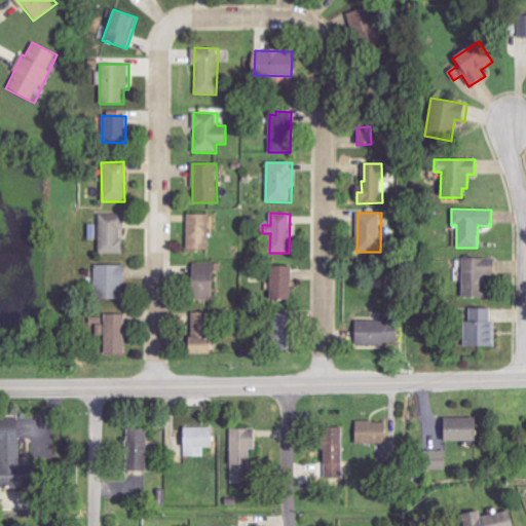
[(122,254),(123,215),(100,214),(99,254),(122,254)]
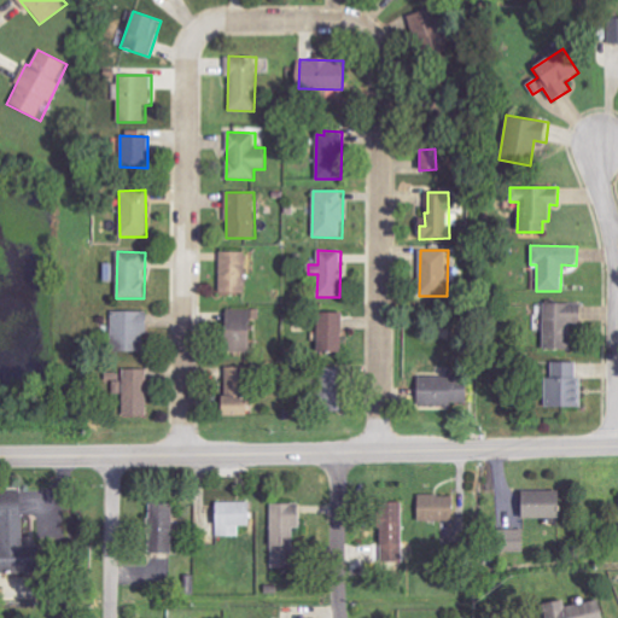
[(220,292),(246,293),(246,251),(220,251),(220,292)]
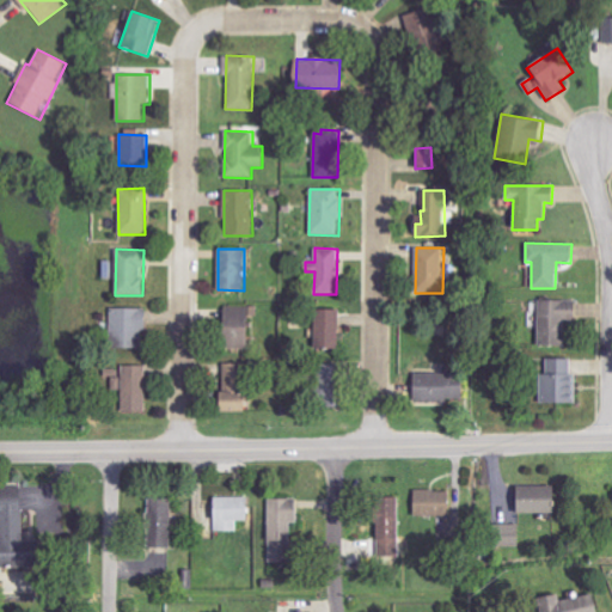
[(562,347),(563,322),(575,322),(575,301),(538,300),(537,346),(562,347)]
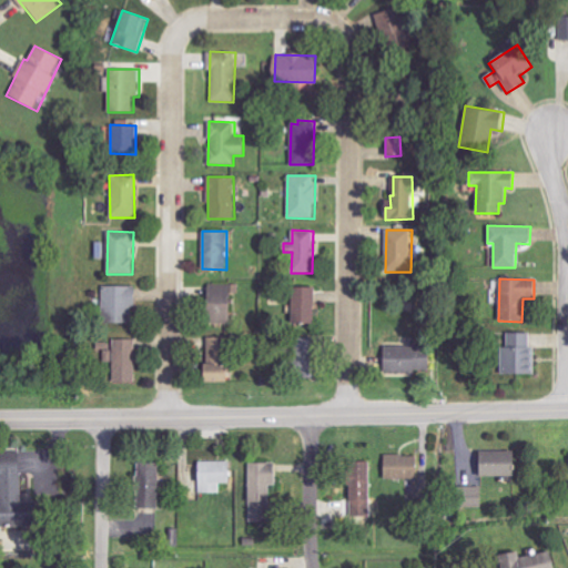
[(232,292),(236,292),(236,284),(204,284),(204,323),(232,323),(232,292)]
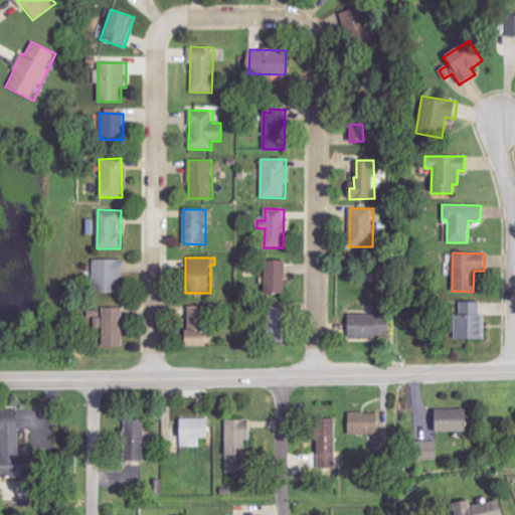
[(93,293),(121,293),(122,260),(94,259),(93,293)]
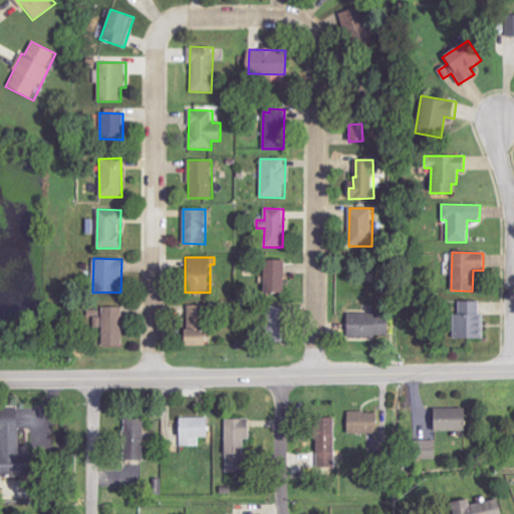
[(263,292),(283,292),(284,260),(263,260),(263,292)]
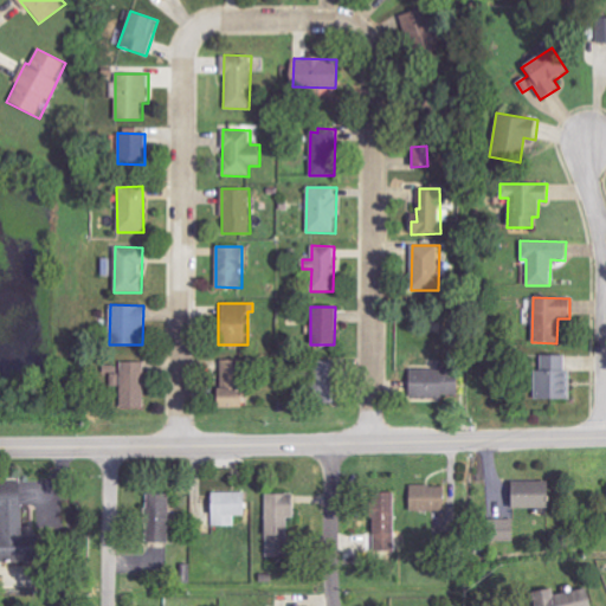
[(535,400),(569,399),(568,355),(541,355),(541,371),(534,371),(535,400)]
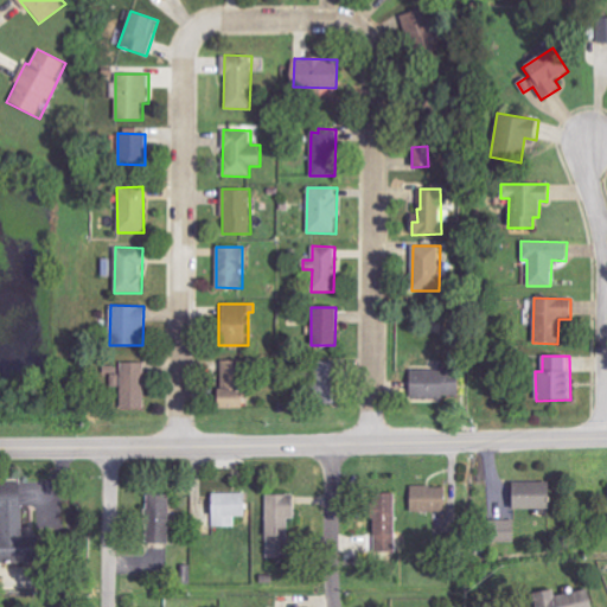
[(244,408),(243,360),(221,360),(222,389),(215,389),(216,408),(244,408)]
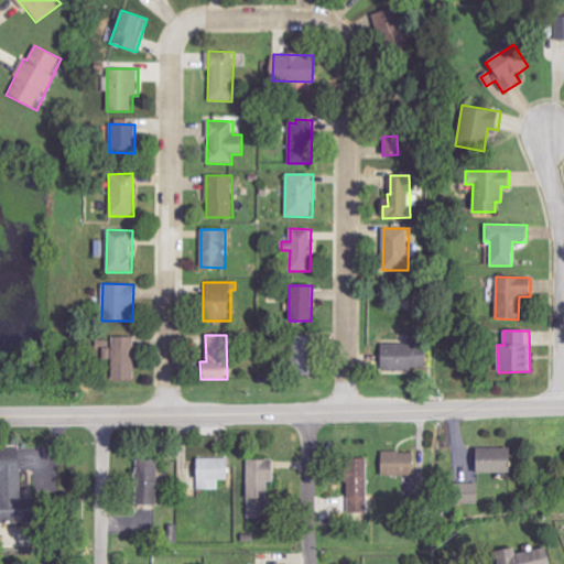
[(134,337),(112,336),(112,348),(101,348),(101,359),(112,359),(112,379),(133,379),(134,337)]
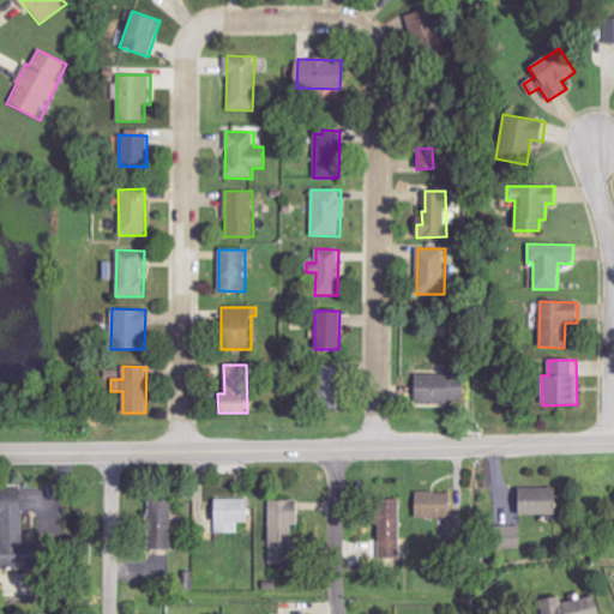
[(309,409),(338,408),(336,366),(319,366),(320,378),(308,379),(309,409)]
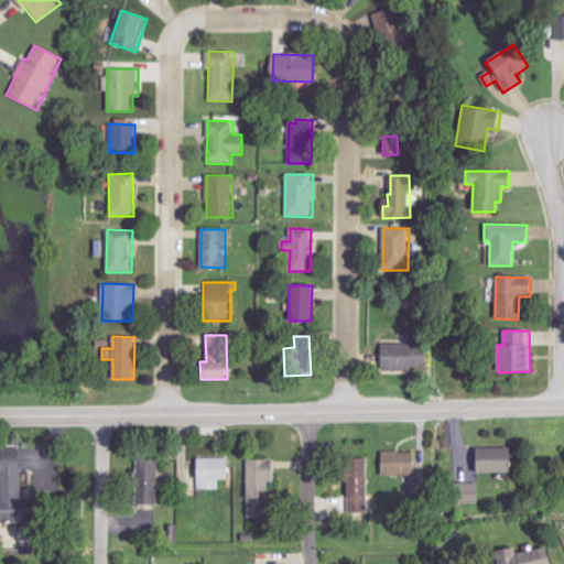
[(423,344),(380,345),(381,370),(424,368),(423,344)]
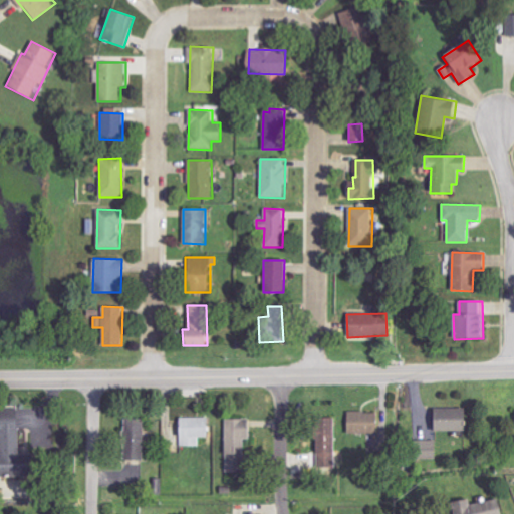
[(0,408),(0,476),(18,477),(17,409),(0,408)]
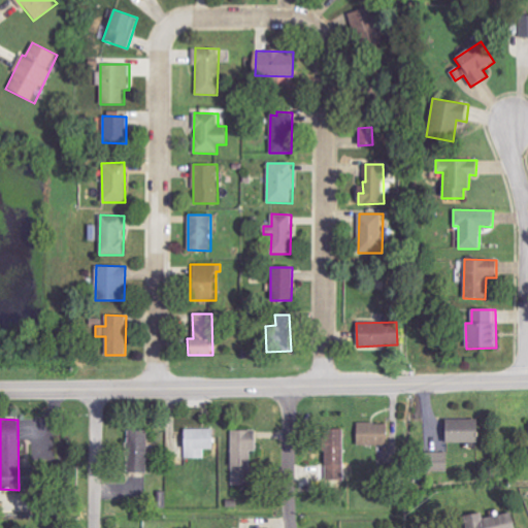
[(476,420),(443,419),(442,442),(475,443),(476,420)]
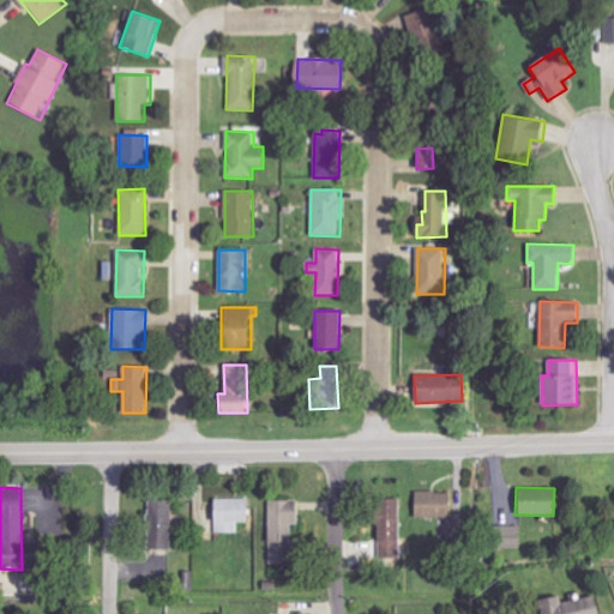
[(416,516),(451,516),(451,493),(417,492),(416,516)]
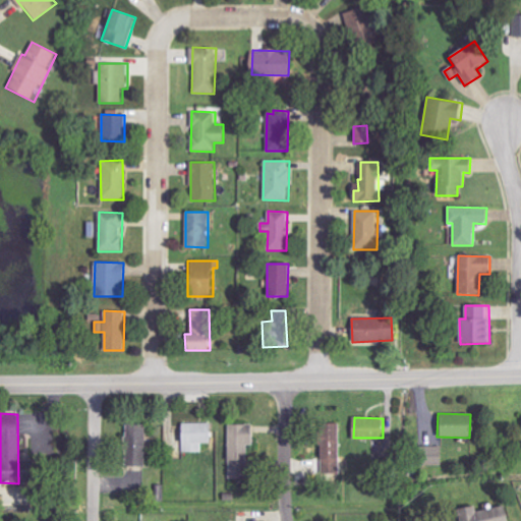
[(210,423),(181,422),(181,452),(203,452),(203,443),(213,443),(213,431),(210,431),(210,423)]
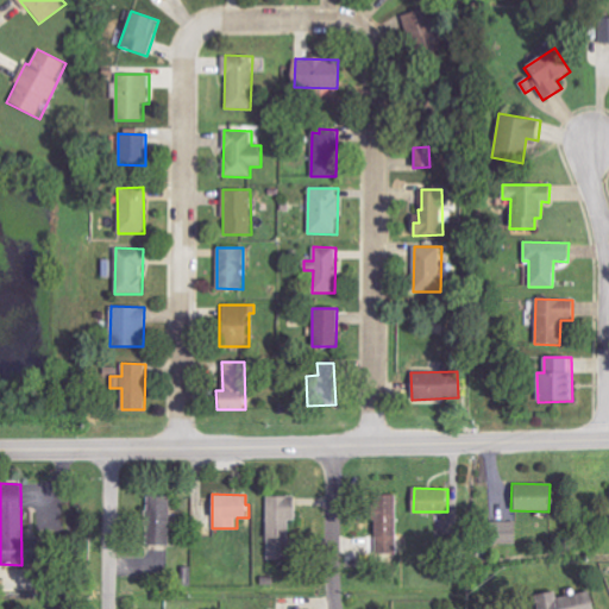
[(397,496),(375,495),(374,554),(396,554),(397,496)]
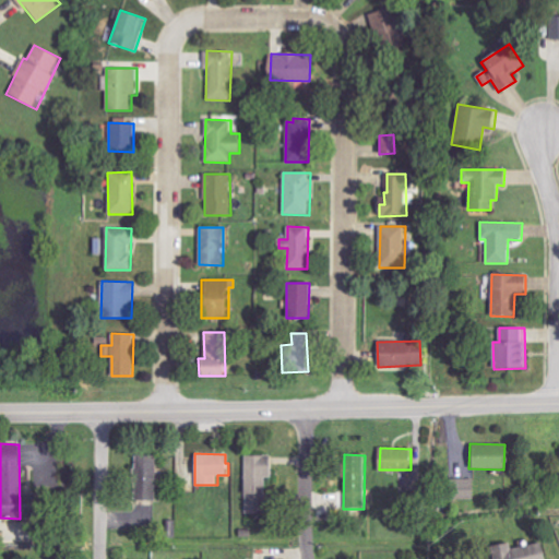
[(156,455),(134,455),(133,500),(155,500),(156,455)]
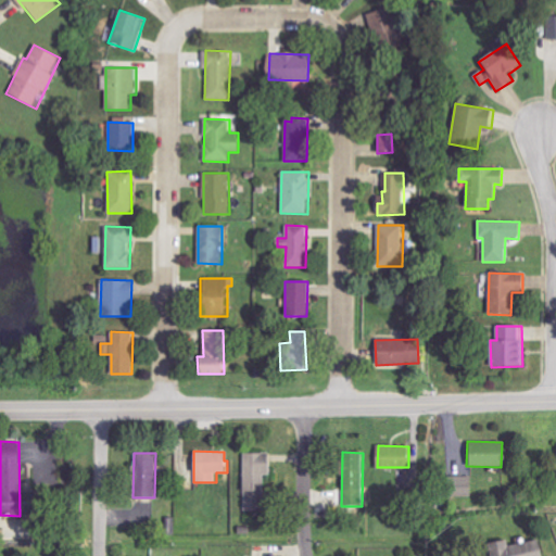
[(243,453),(243,512),(261,512),(262,475),(272,475),(272,453),(243,453)]
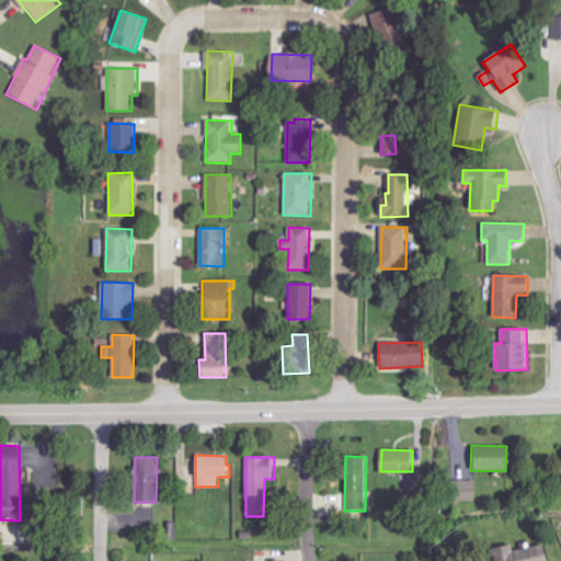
[(493,560),(547,560),(545,546),(512,550),(511,545),(492,548),(493,560)]
